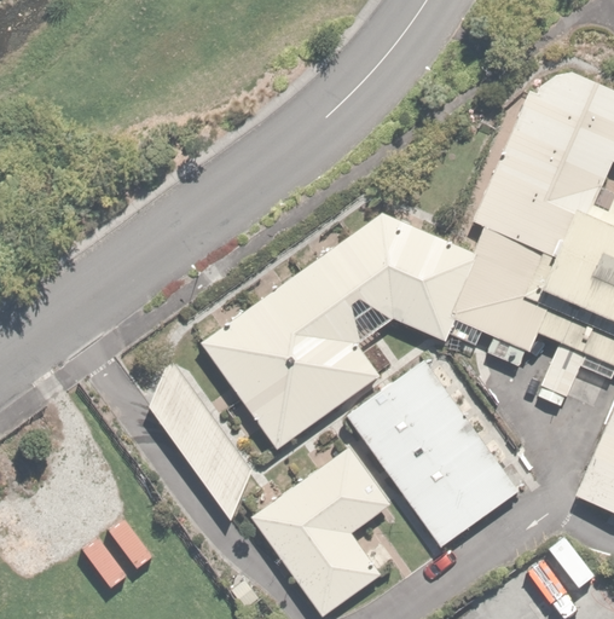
[(613,508),(613,214),(588,202),(613,144),(613,90),(542,57),(455,244),(418,324),(504,362),(523,322),(613,363),(613,399),(573,490),(613,508)]
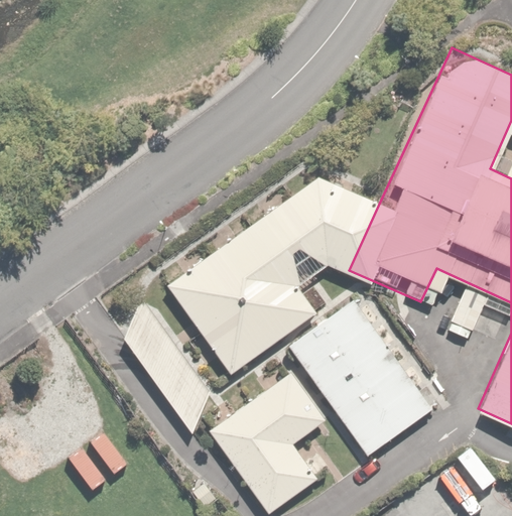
[(166,285),(233,377),(323,312),(301,284),(326,267),(349,270),(379,204),(320,177),(166,285)]
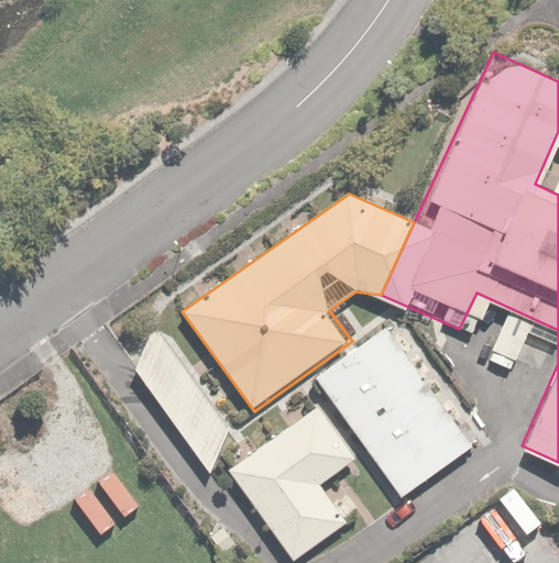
[(128,365),(206,466),(223,420),(148,321),(128,365)]
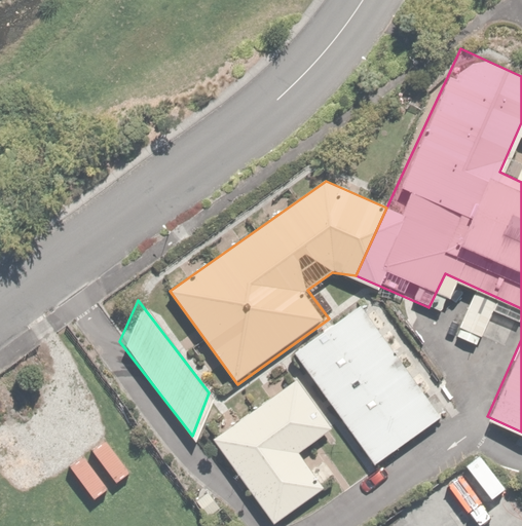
[(441,419),(359,306),(293,353),(375,466),(441,419)]
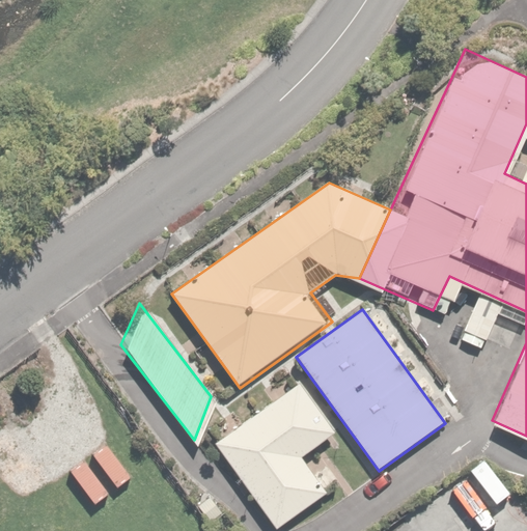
[(334,431),(302,388),(221,446),(278,525),(327,491),(301,455),(334,431)]
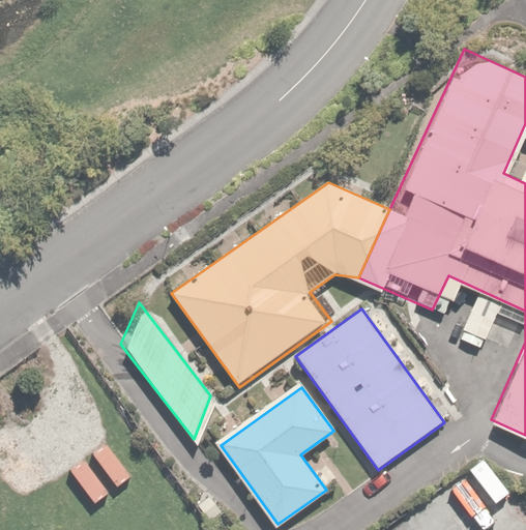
[(0,504),(9,498),(0,486),(0,504)]
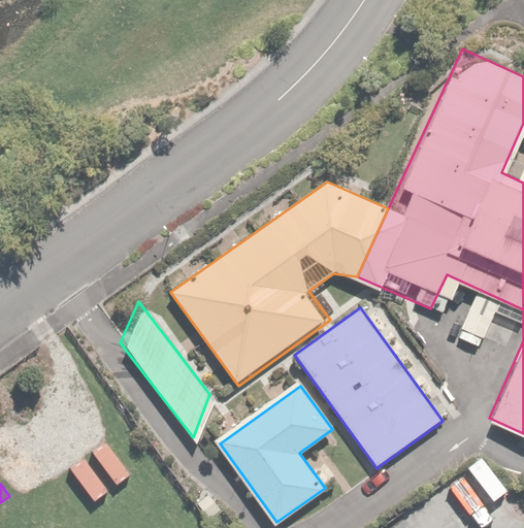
[(116,527),(86,485),(48,512),(59,527),(178,527),(157,496),(127,517),(130,522),(121,527),(116,527)]
